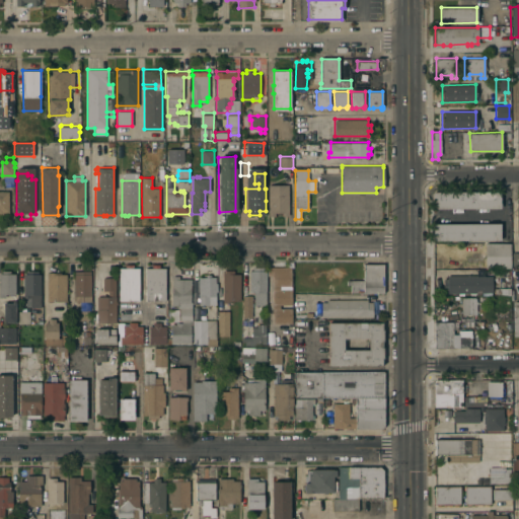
[(289,215),(282,215),(282,212),(275,212),(275,216),(269,216),(269,183),(289,183),(289,215)]
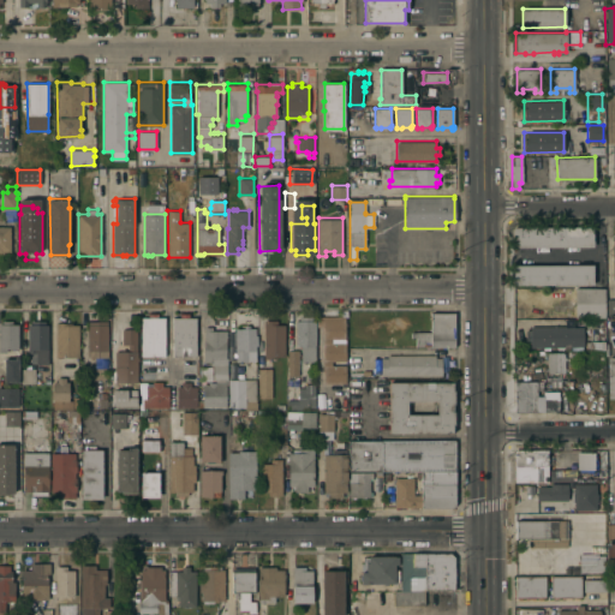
[(0,226),(11,226),(11,251),(4,251),(4,254),(3,254),(0,254),(0,226)]
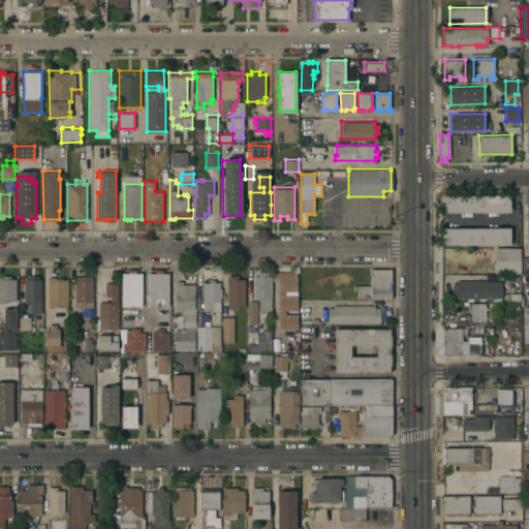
[(509,194),(510,212),(442,212),(442,195),(509,194)]
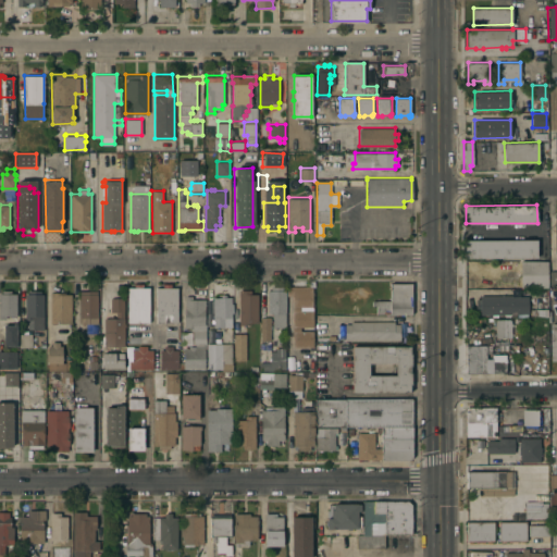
[(536,239),(537,257),(466,257),(466,239),(536,239)]
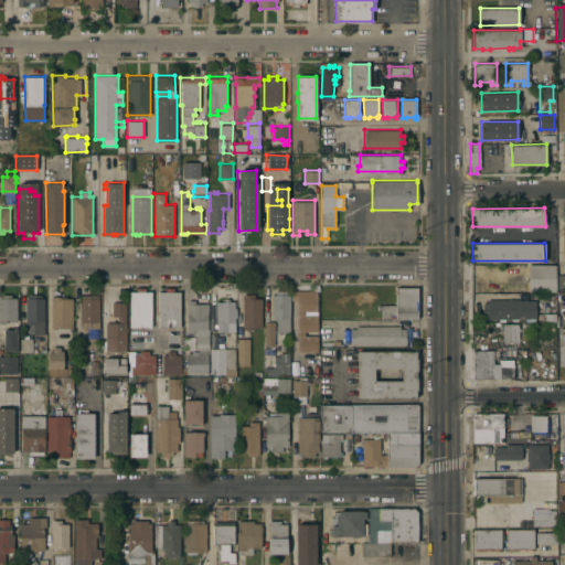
[(529,291),(529,265),(556,265),(556,291),(529,291)]
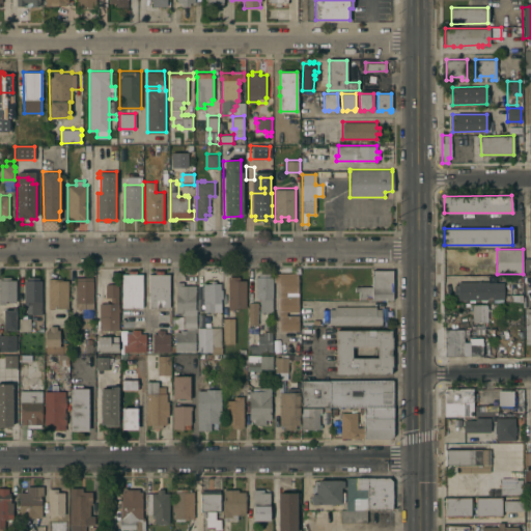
[(142,307),(122,307),(121,274),(129,274),(129,270),(136,270),(136,274),(142,274),(142,307)]
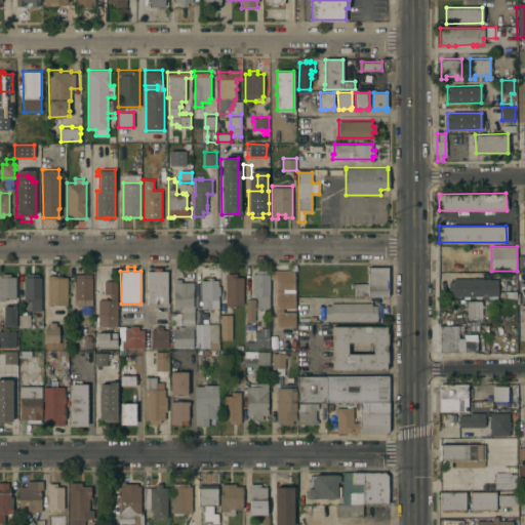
[(167,304),(148,304),(148,271),(154,271),(154,267),(161,267),(161,271),(167,271),(167,304)]
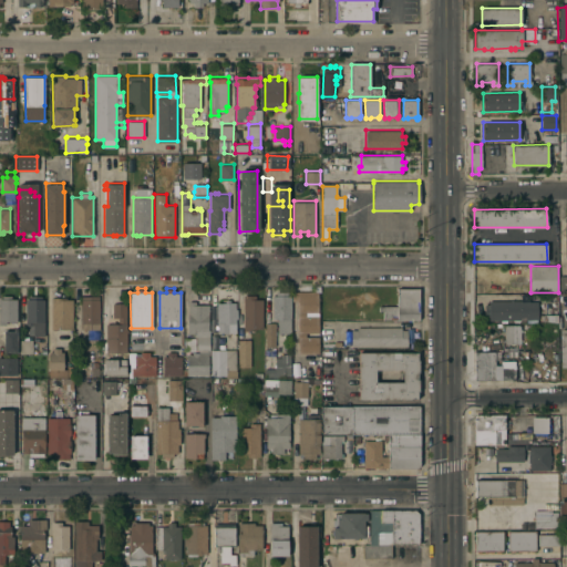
[(419,319),(398,320),(398,318),(383,318),(383,310),(379,310),(379,306),(398,305),(398,288),(419,288),(419,319)]
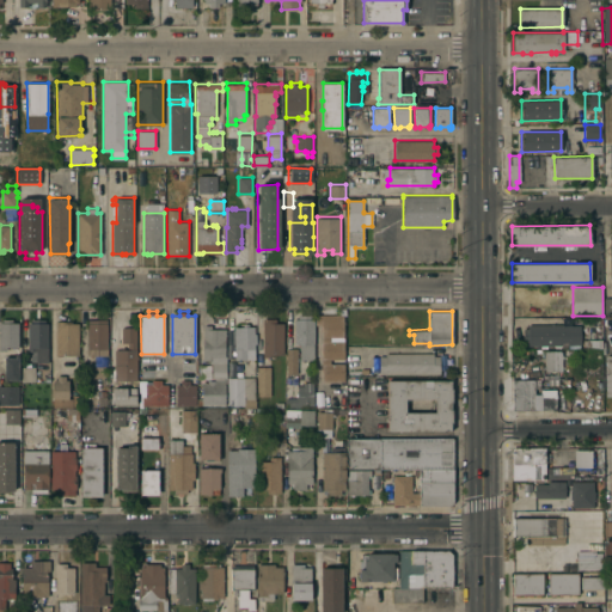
[(314,360),(300,360),(300,344),(294,343),(294,318),(298,318),(298,314),(311,314),(311,318),(314,318),(314,360)]
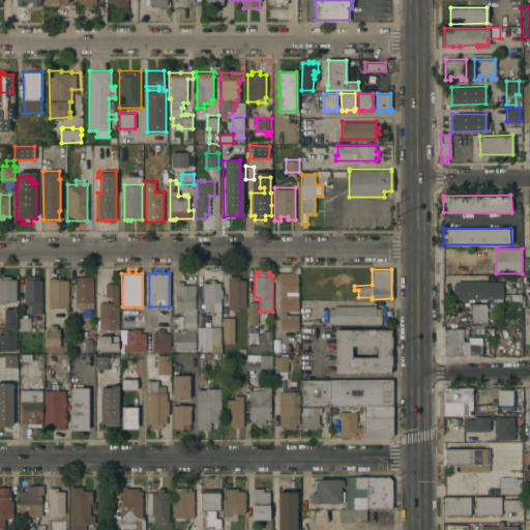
[(278,281),(273,281),(273,272),(297,272),(297,291),(286,291),(286,295),(298,295),(298,311),(296,311),(296,314),(298,314),(298,330),(278,330),(278,281)]
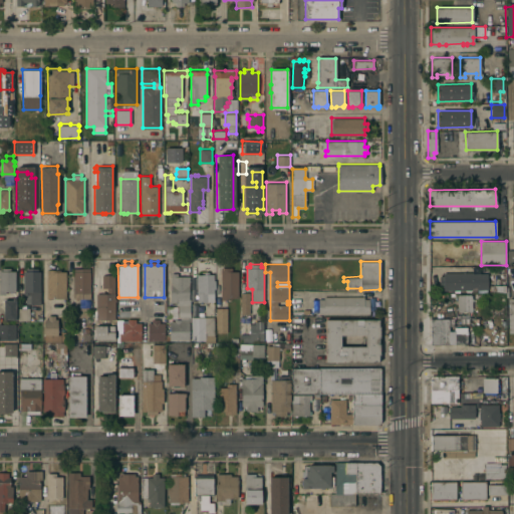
[(0,270),(2,270),(2,267),(10,267),(10,270),(15,270),(15,291),(5,291),(5,294),(0,294),(0,270)]
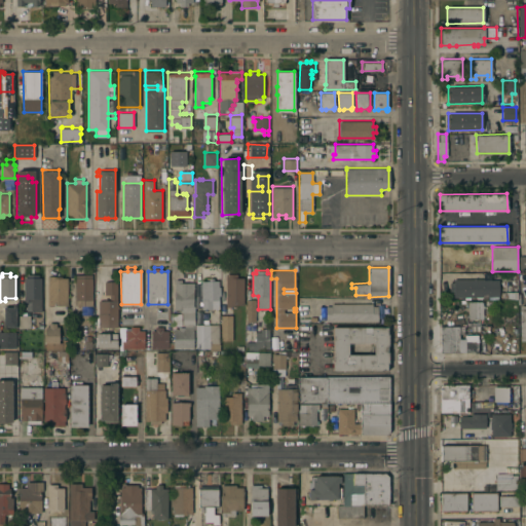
[(226,273),(237,273),(237,277),(243,277),(243,304),(236,304),(236,306),(226,306),(226,273)]
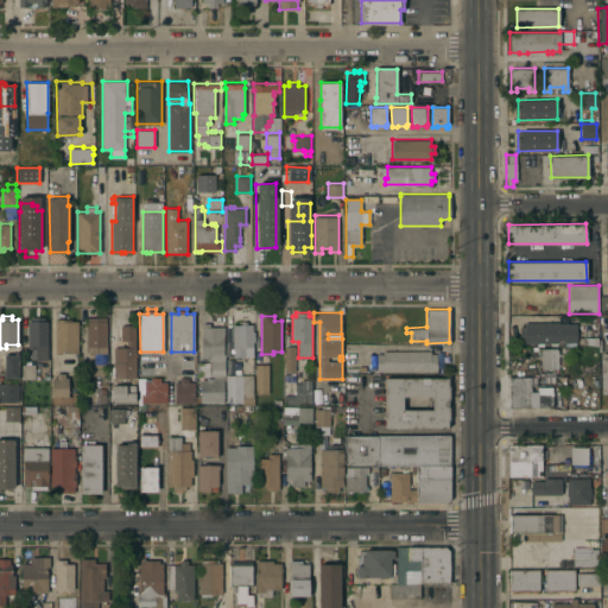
[(597,316),(607,316),(607,350),(596,350),(597,316)]
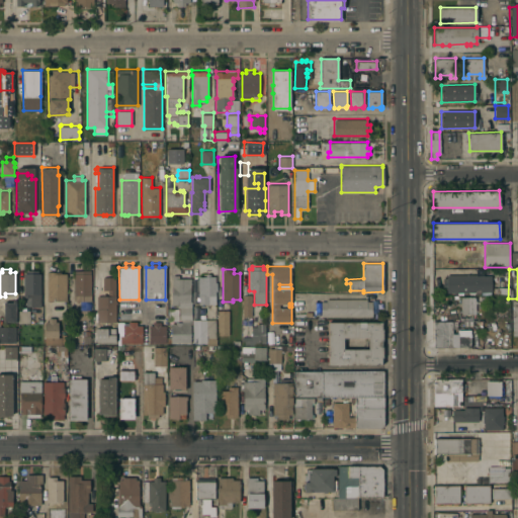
[(40,307),(42,307),(42,311),(37,311),(37,306),(30,306),(30,298),(25,298),(25,296),(23,296),(23,272),(27,272),(27,270),(36,270),(36,273),(40,273),(40,307)]
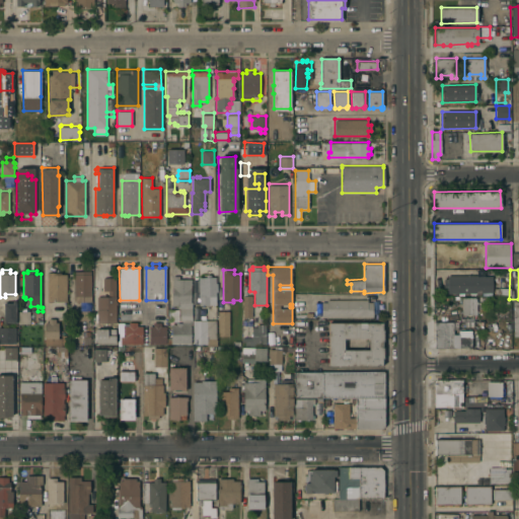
[(91,301),(74,301),(74,271),(90,271),(91,301)]
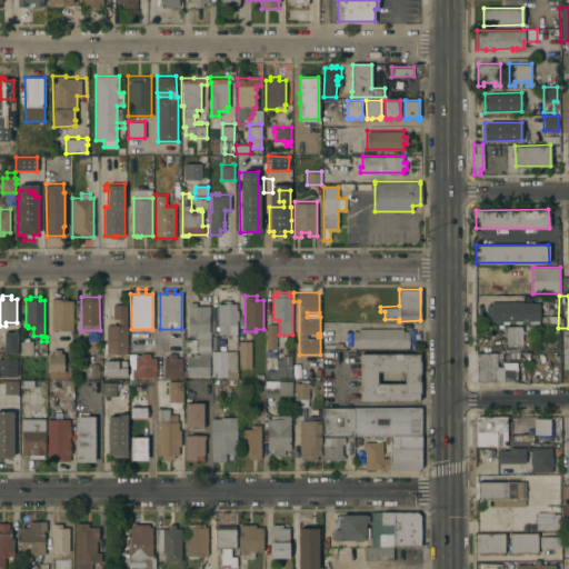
[(52,298),(66,298),(66,300),(73,300),(73,336),(67,336),(67,330),(52,330),(52,298)]
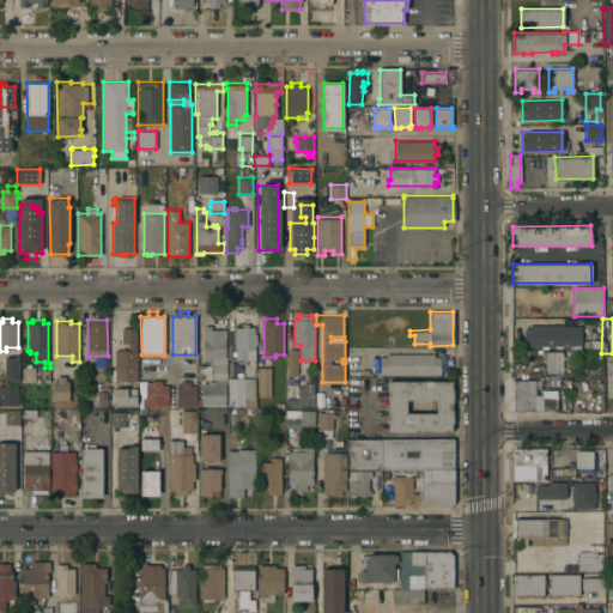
[(256,334),(256,344),(255,344),(255,359),(236,359),(235,354),(232,354),(232,351),(235,351),(235,327),(243,327),(243,323),(249,323),(249,326),(254,326),(255,334),(256,334)]
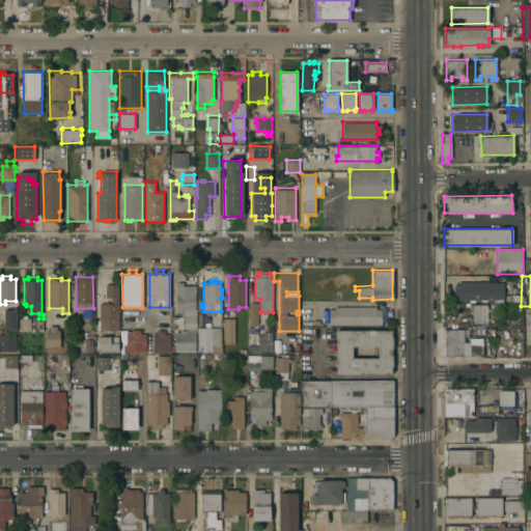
[(195,308),(197,308),(196,332),(195,352),(174,351),(175,331),(180,331),(180,330),(184,330),(184,315),(183,314),(183,312),(176,312),(176,281),(184,281),(184,284),(196,285),(195,308)]
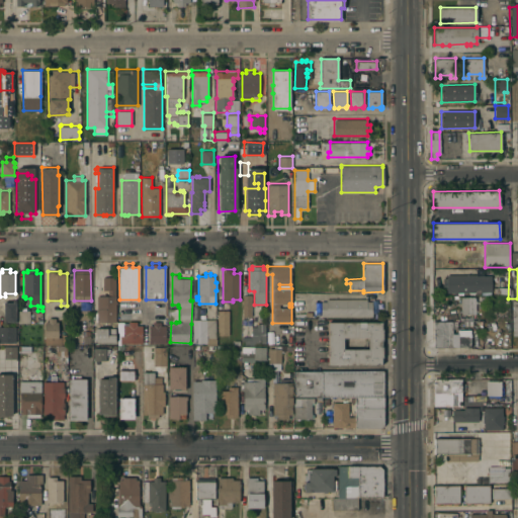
[(447,292),(447,288),(443,288),(443,277),(446,277),(446,274),(477,274),(477,275),(491,274),(492,291),(447,292)]
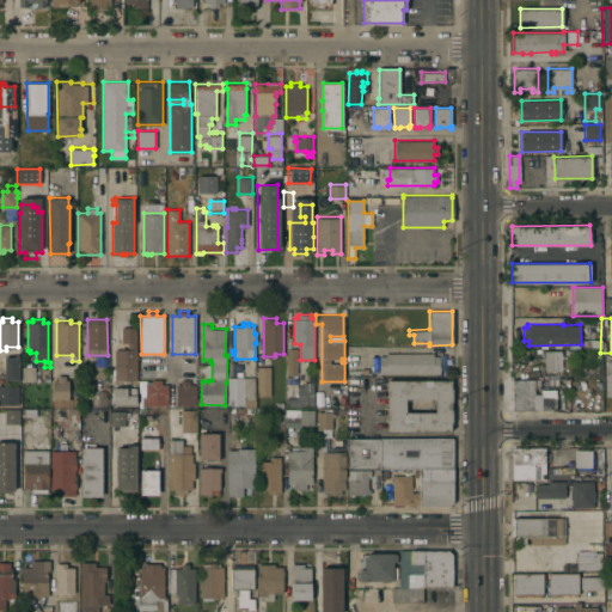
[(136,349),(136,355),(139,355),(139,357),(136,357),(138,380),(115,380),(115,349),(128,349),(128,342),(122,342),(122,326),(136,326),(136,349)]
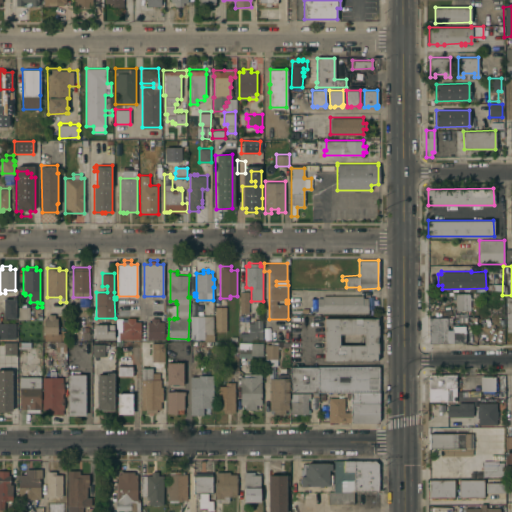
[(496,291),(497,276),(486,276),(485,291),(496,291)]
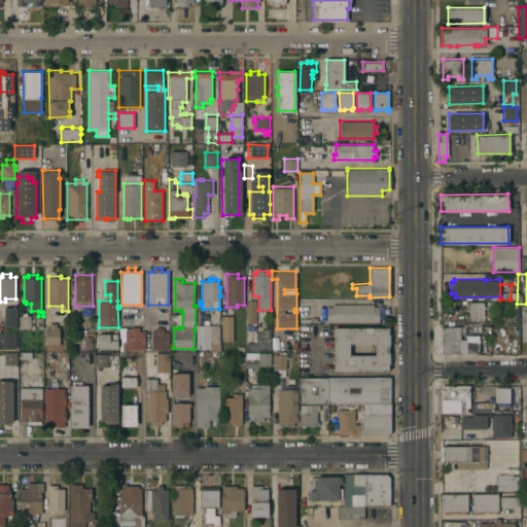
[(247,300),(256,300),(256,321),(247,321),(247,300)]
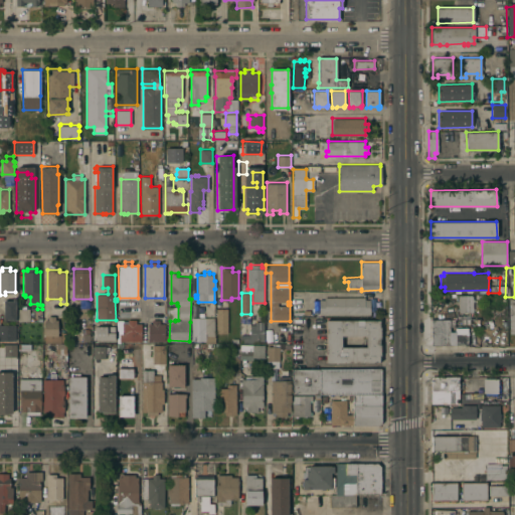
[(473,295),(473,298),(475,298),(475,302),(473,302),(473,312),(459,312),(459,295),(473,295)]
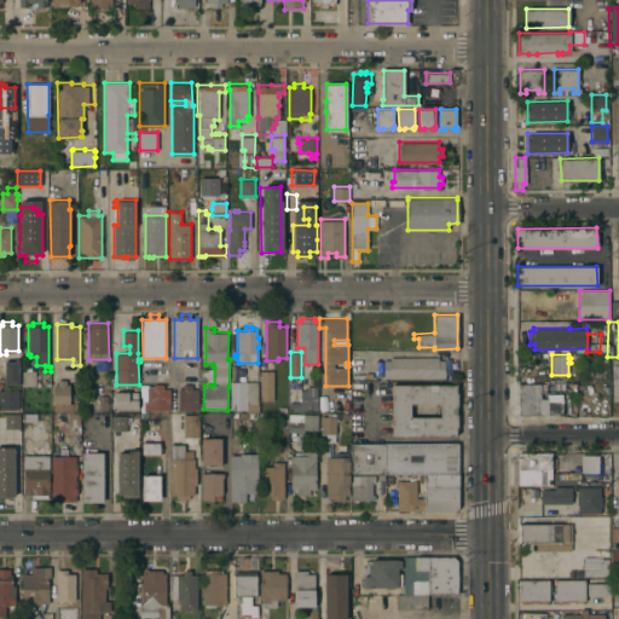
[(383,377),(383,359),(391,359),(391,357),(438,357),(439,359),(445,359),(445,377),(383,377)]
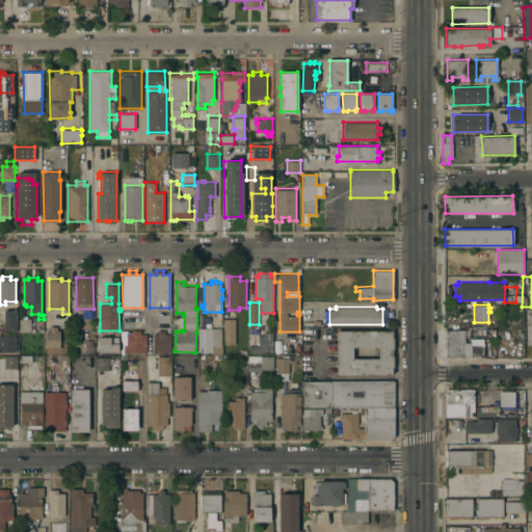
[(16,329),(4,329),(4,310),(12,310),(12,308),(16,308),(16,329)]
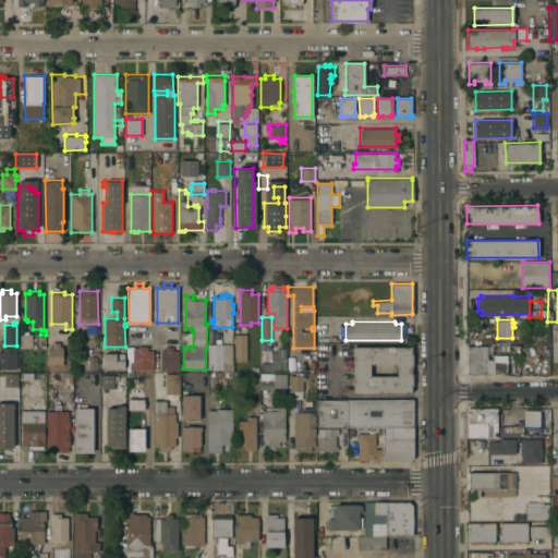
[(141,343),(129,343),(129,326),(141,326),(141,343)]
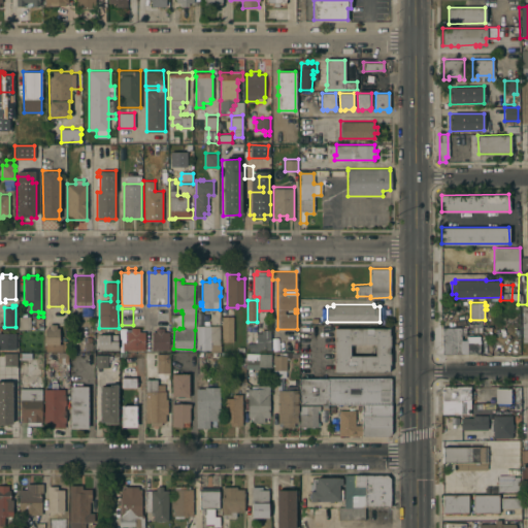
[(169,325),(158,325),(158,308),(168,308),(169,325)]
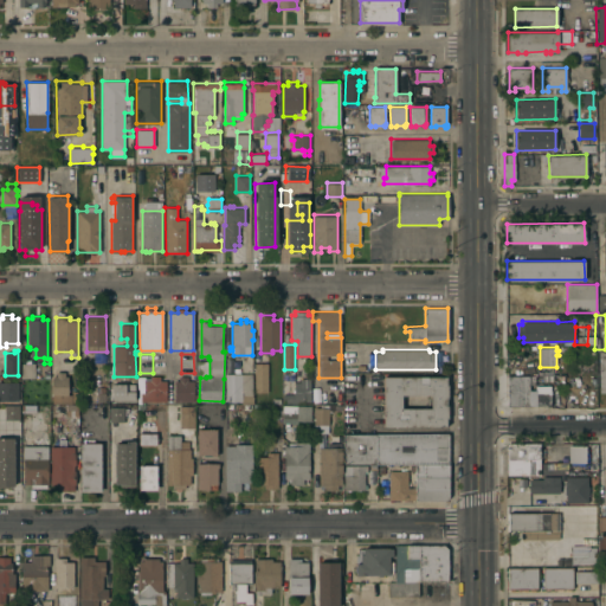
[(197,374),(197,360),(208,360),(208,374),(197,374)]
